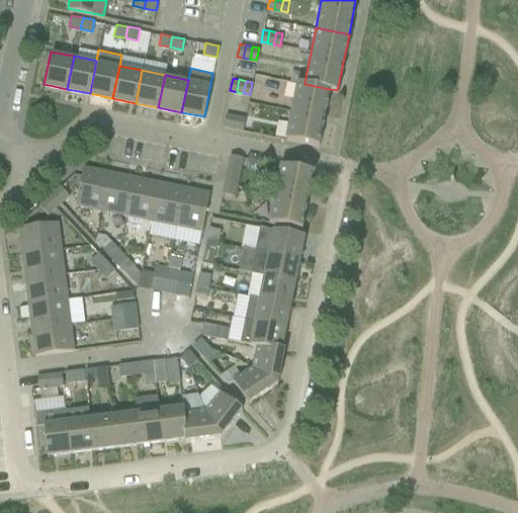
[(318,145),(330,89),(305,84),(305,82),(297,81),(285,138),(318,145)]
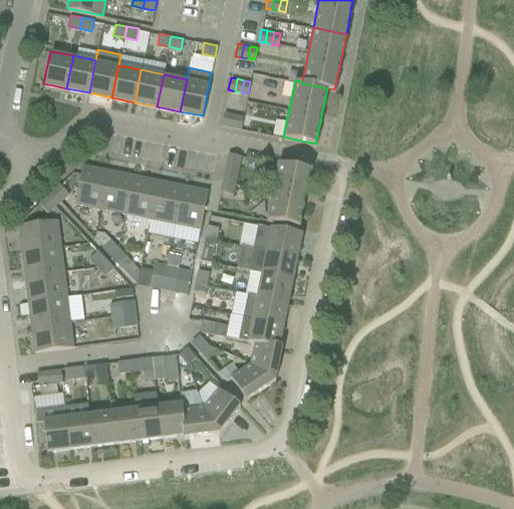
[(230,112),(224,111),(221,123),(228,125),(230,112)]
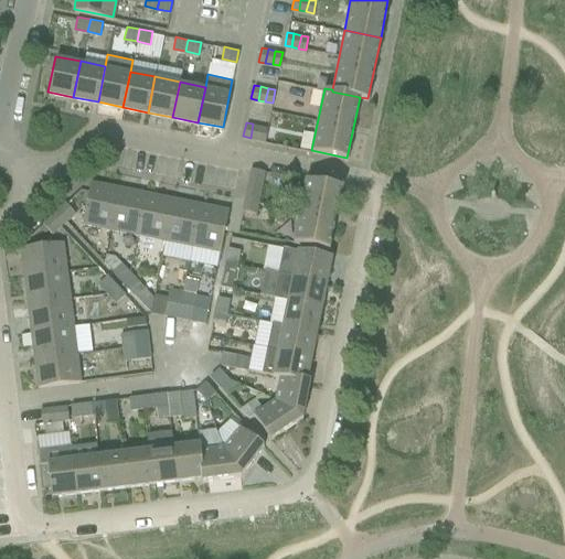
[(253,124),(251,138),(257,139),(260,126),(253,124)]
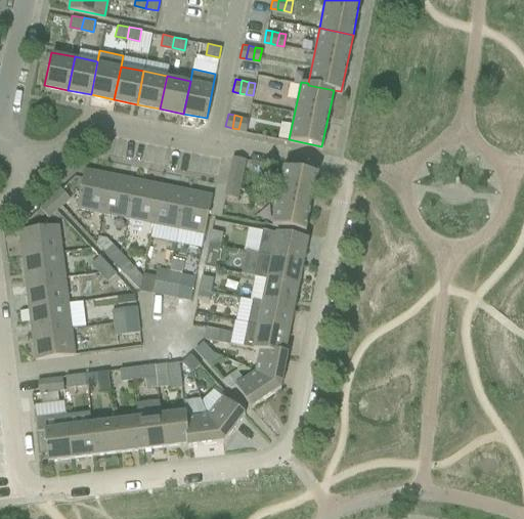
[(246,130),(248,118),(242,117),(238,129),(246,130)]
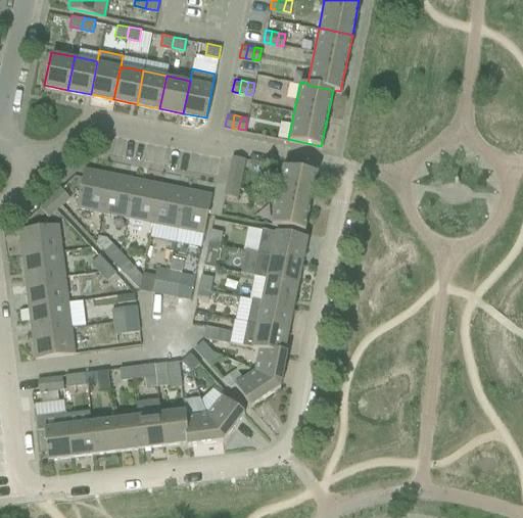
[(243,163),(244,157),(232,154),(232,156),(231,161),(243,163)]
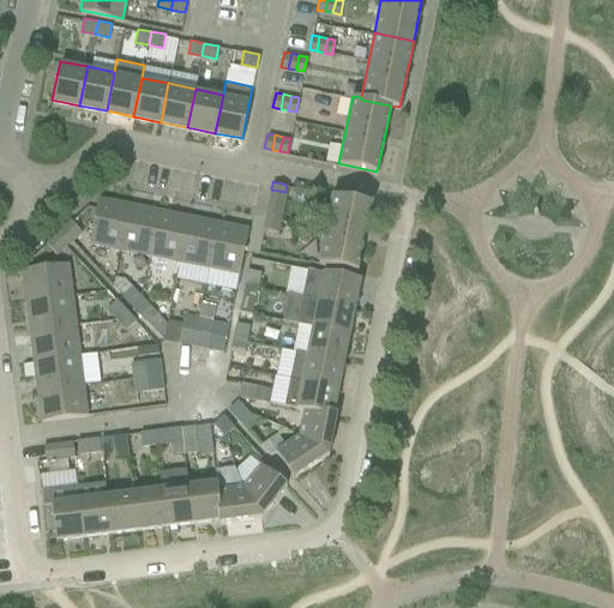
[(284,200),(286,192),(271,190),(270,192),(269,197),(284,200)]
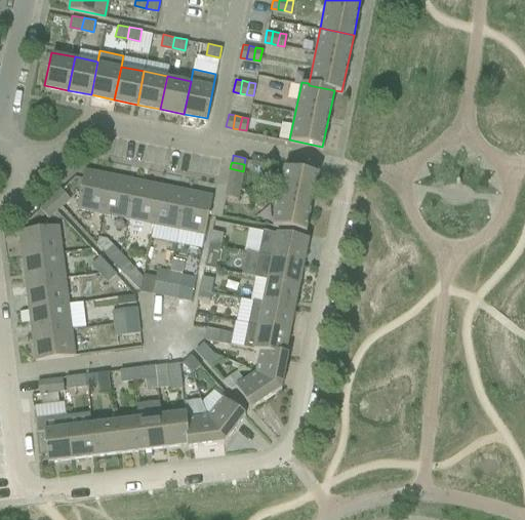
[(306,231),(317,172),(284,166),(272,224),(306,231)]
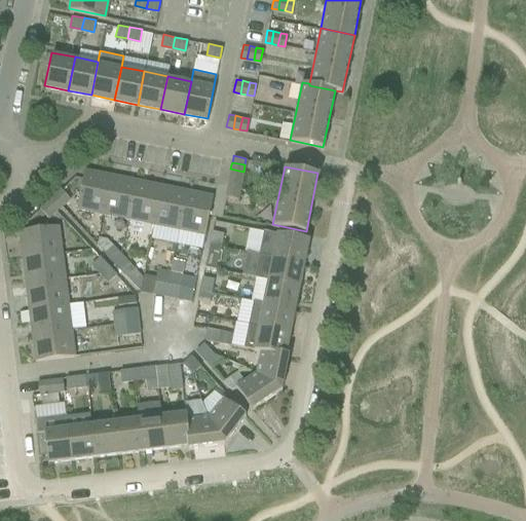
[(102,212),(110,173),(84,168),(76,207),(102,212)]
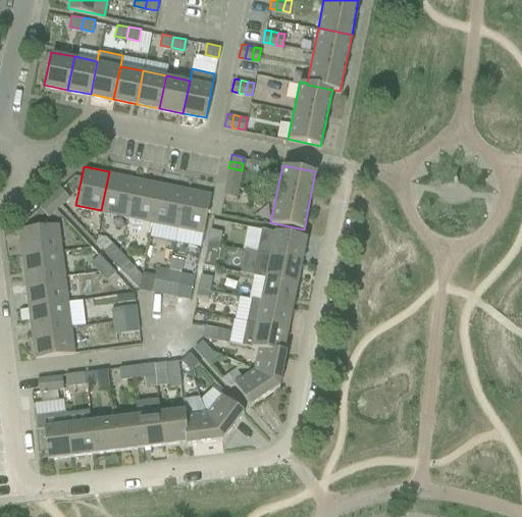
[(240,176),(242,170),(228,167),(227,173),(240,176)]
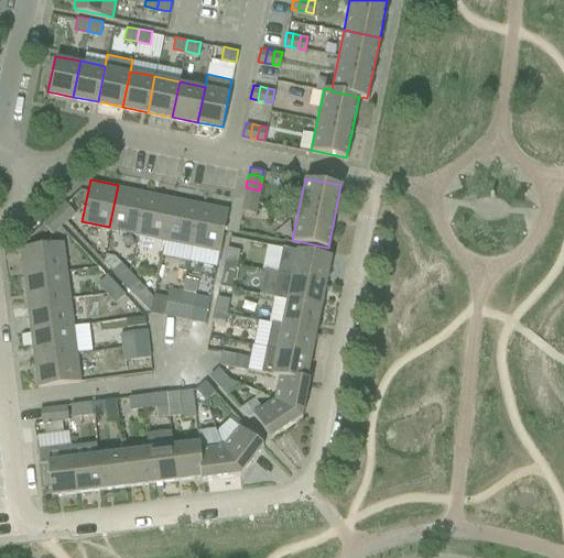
[(137,232),(145,190),(118,185),(109,227),(137,232)]
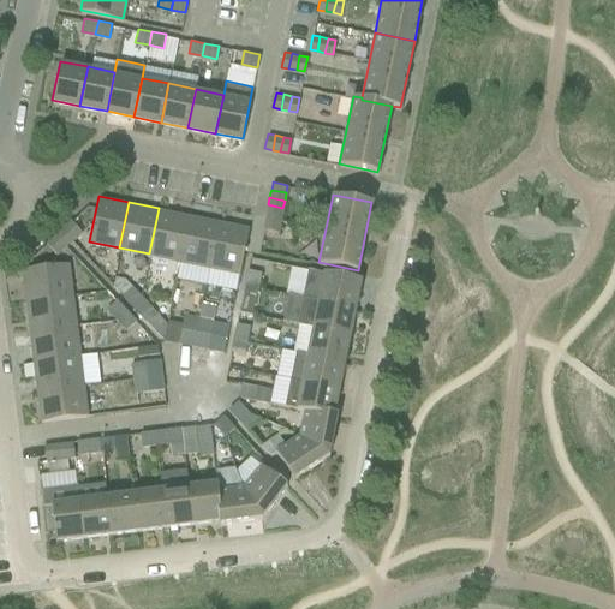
[(281,215),(282,208),(268,204),(267,213),(281,215)]
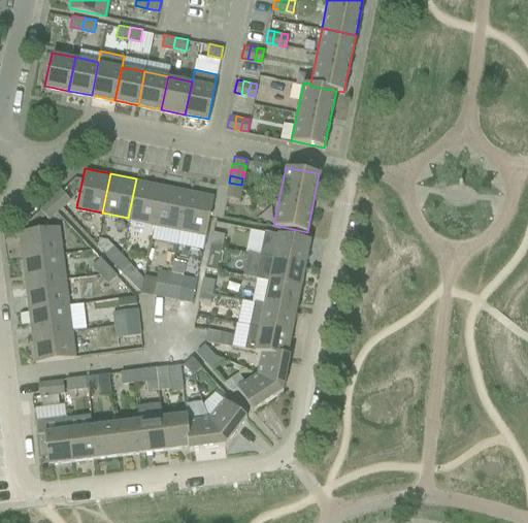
[(154,223),(162,185),(136,178),(128,218),(154,223)]
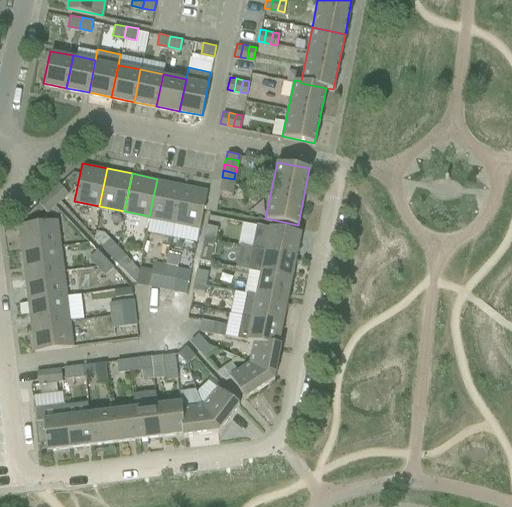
[(233,185),(234,179),(222,177),(221,179),(220,183),(233,185)]
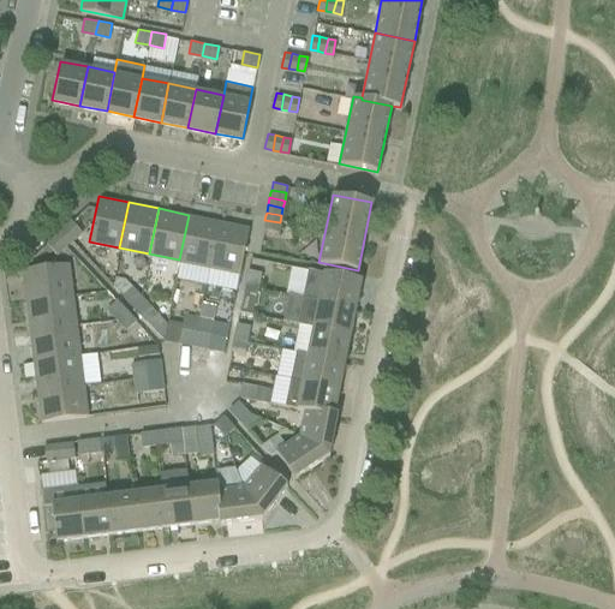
[(209,267),(219,221),(189,215),(179,260),(209,267)]
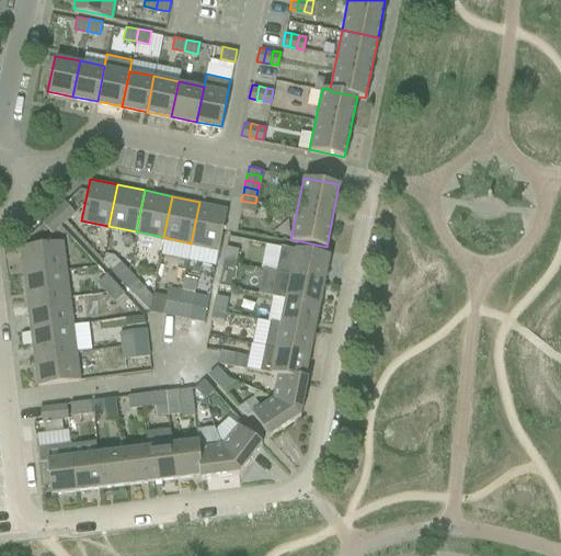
[(75,210),(65,200),(56,207),(66,218),(75,210)]
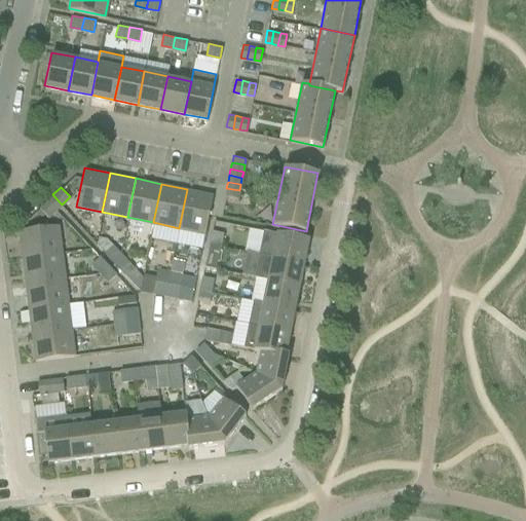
[(238,197),(239,190),(226,188),(225,194),(238,197)]
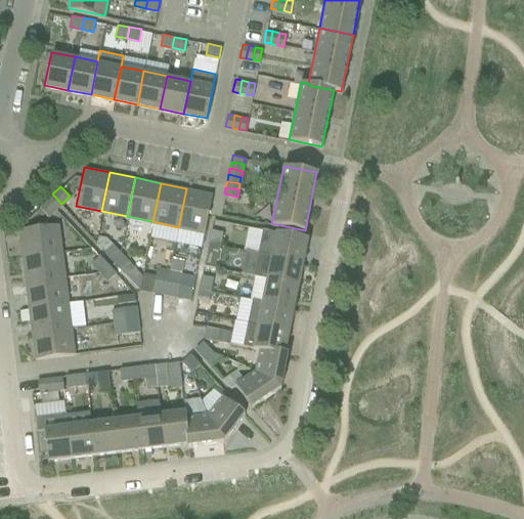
[(212,193),(186,188),(178,227),(204,232),(212,193)]
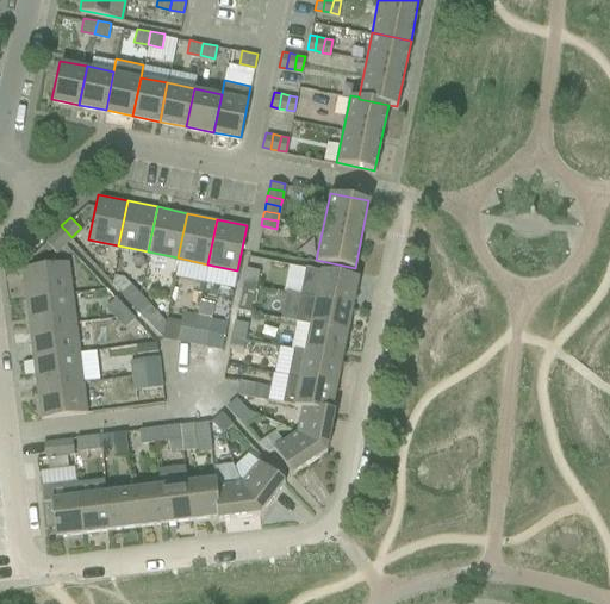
[(55,231),(49,236),(45,240),(56,250),(66,242),(55,231)]
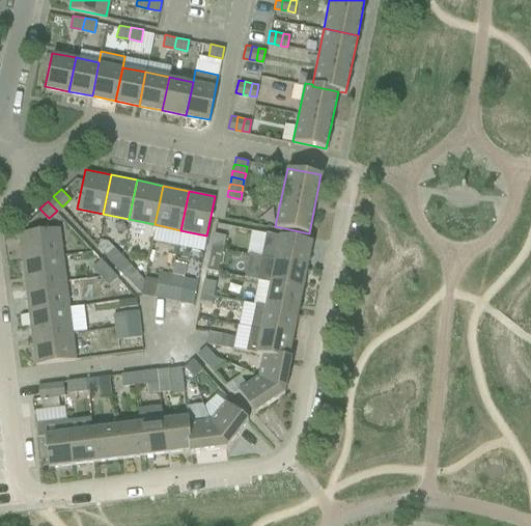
[(58,225),(27,229),(19,230),(22,257),(62,252),(58,225)]
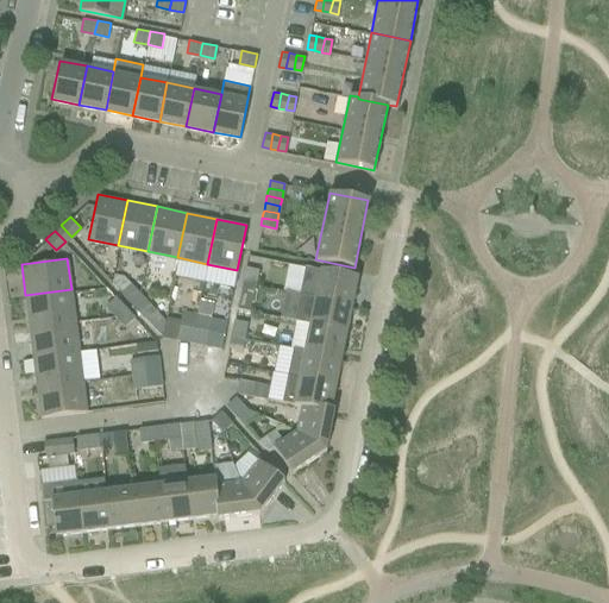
[(352,302),(358,275),(305,264),(299,291),(300,291),(315,295),(352,302)]
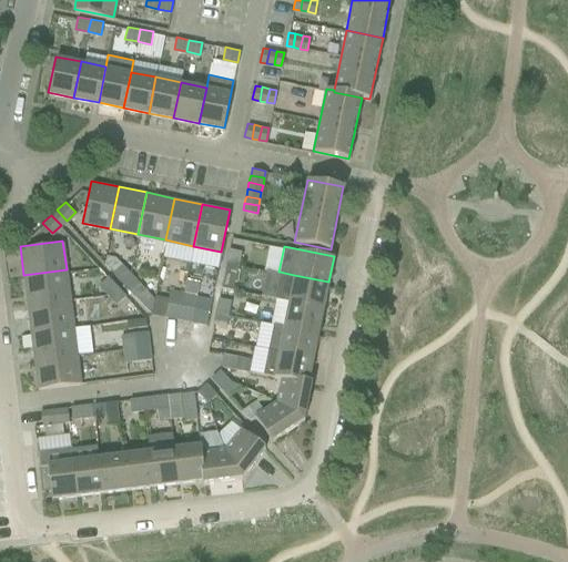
[(239,263),(241,249),(229,247),(226,259),(239,263)]
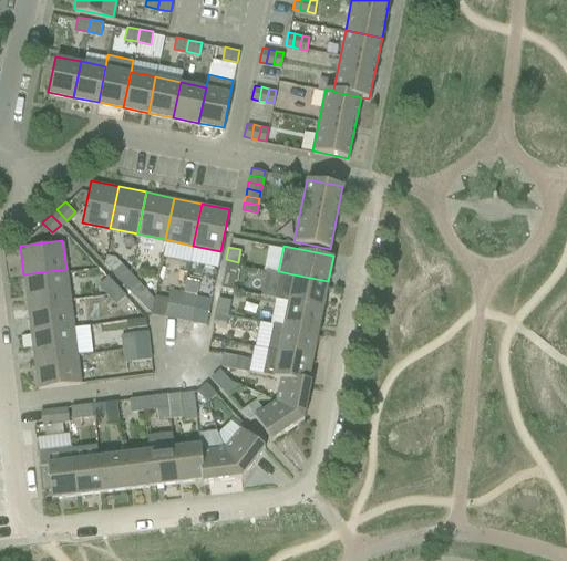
[(233,288),(238,262),(226,259),(220,286),(233,288)]
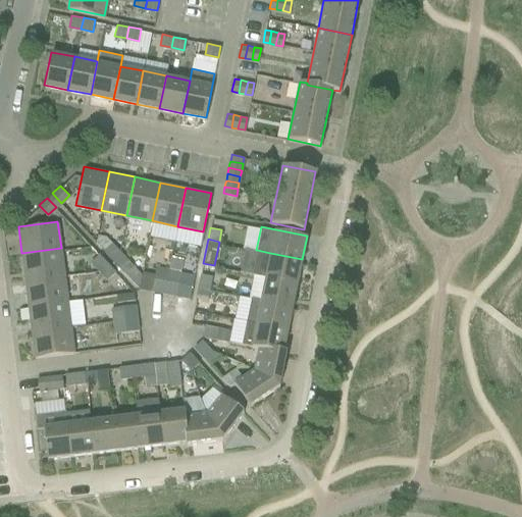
[(111,241),(104,249),(103,249),(111,257),(119,250),(111,241)]
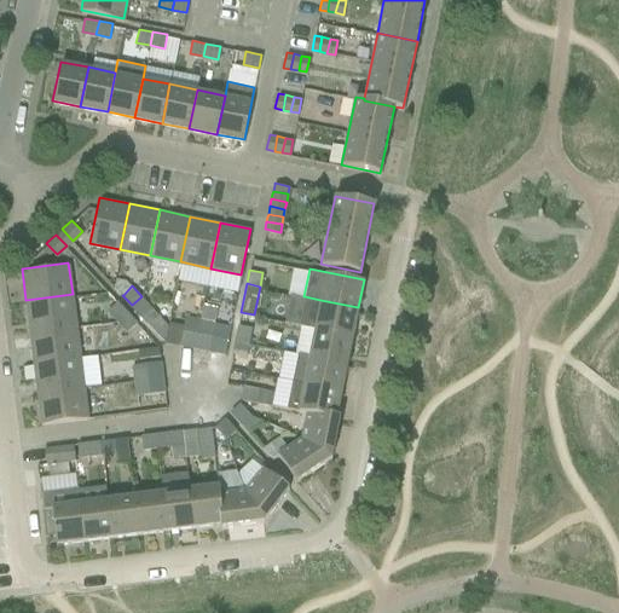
[(76,324),(73,294),(25,300),(29,330),(76,324)]
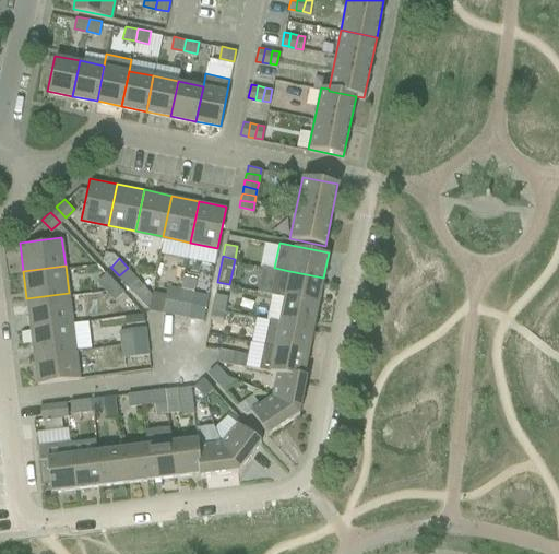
[(137,278),(128,268),(119,275),(128,285),(129,285),(137,278)]
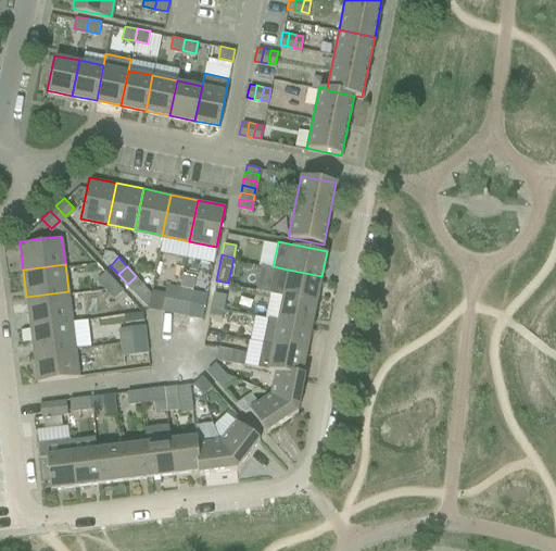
[(316,301),(321,276),(288,270),(274,266),(268,290),(283,293),(316,301)]
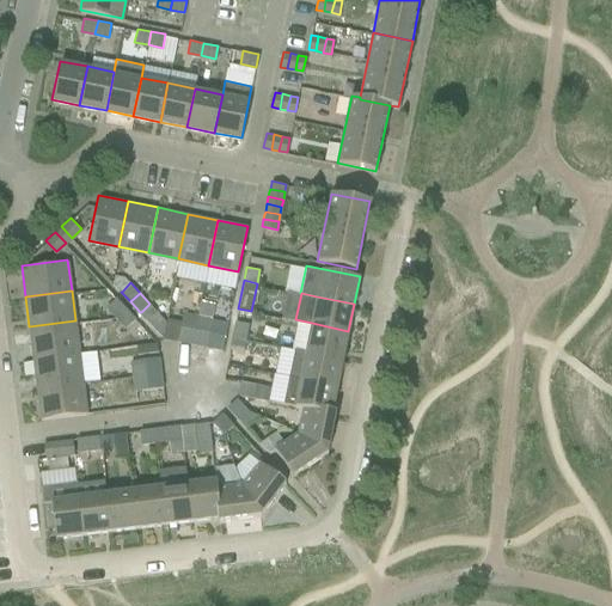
[(126,306),(116,297),(106,306),(116,316),(126,306)]
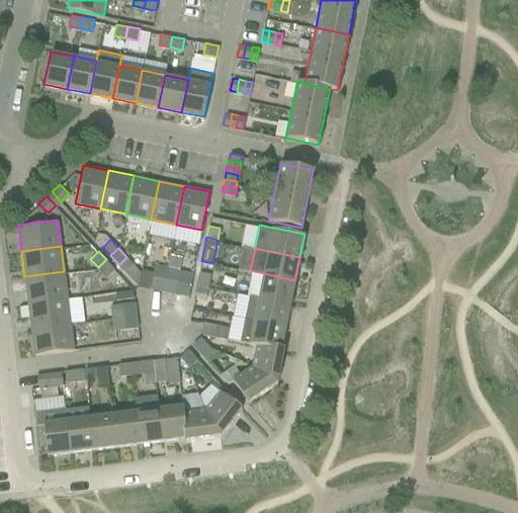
[(141,271),(126,257),(119,264),(118,264),(138,284),(141,271)]
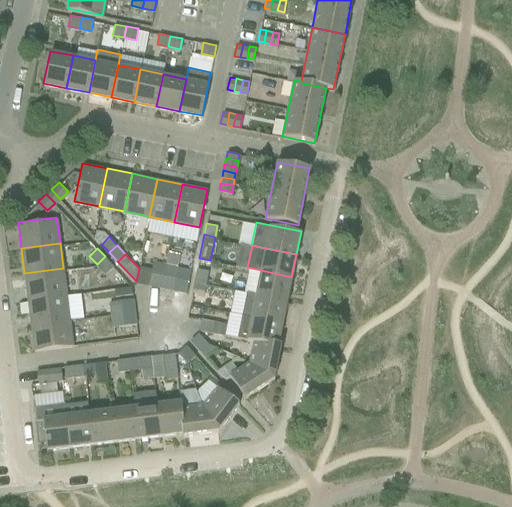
[(113,265),(105,256),(97,264),(105,273),(113,265)]
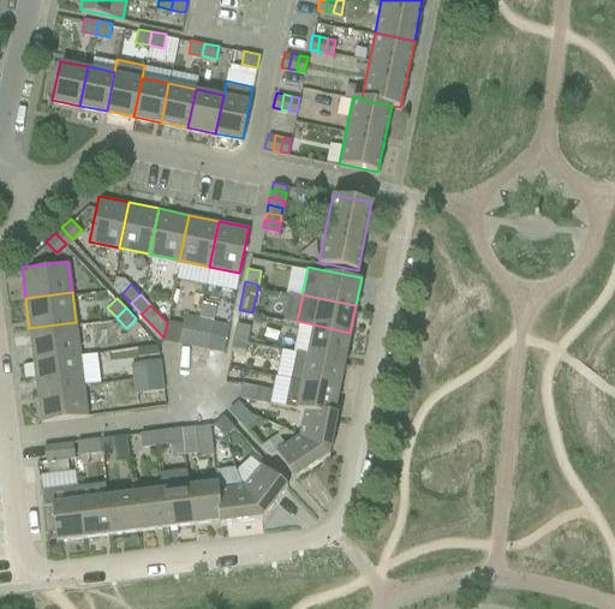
[(192,344),(198,316),(184,312),(178,340),(192,344)]
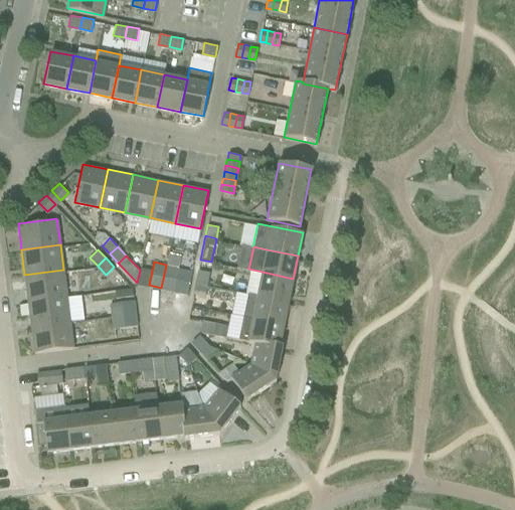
[(174,290),(178,267),(166,265),(161,288),(174,290)]
